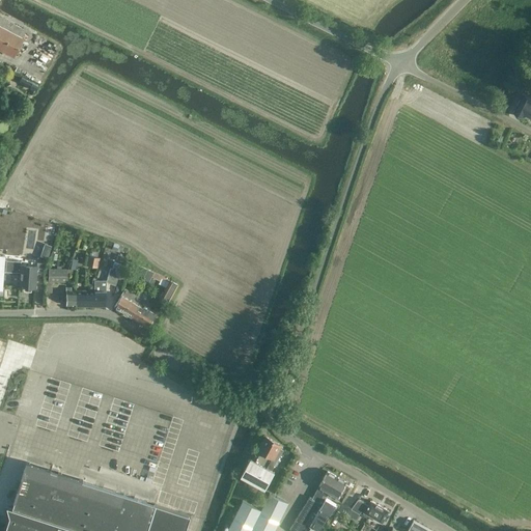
[(25,30),(22,28),(0,16),(0,49),(12,56),(23,37),(22,37),(25,30)]
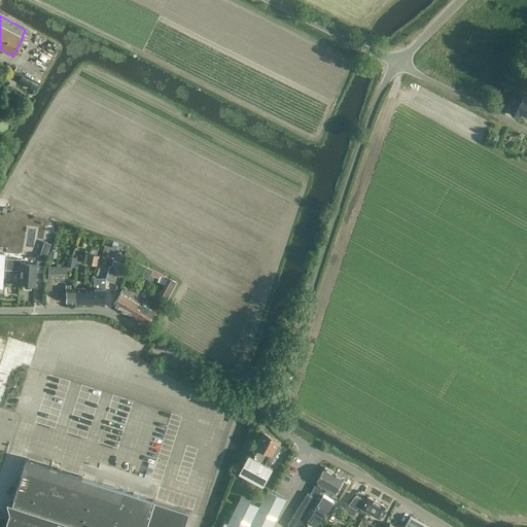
[(22,88),(34,94),(39,83),(26,77),(22,88)]
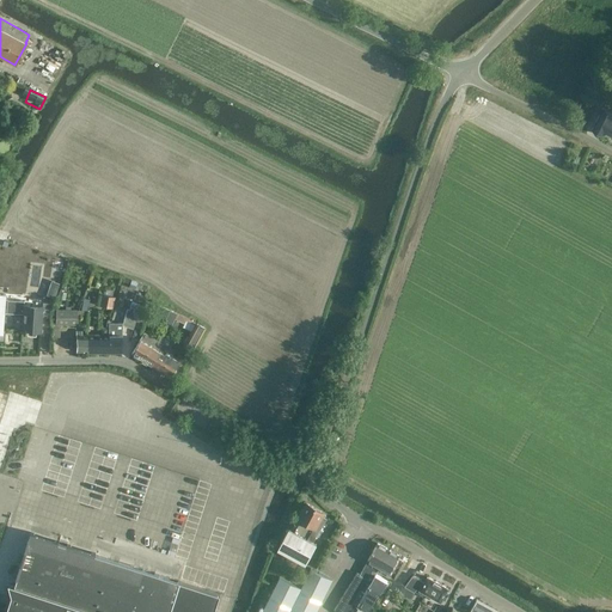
[(592,129),(603,135),(604,133),(611,136),(611,111),(604,108),(592,129)]
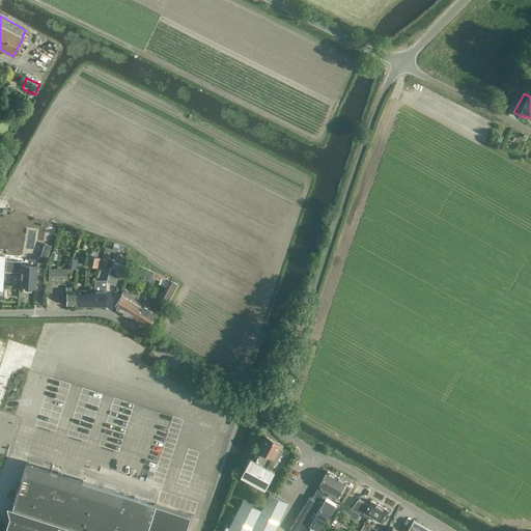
[(85,266),(98,268),(100,257),(87,255),(85,266)]
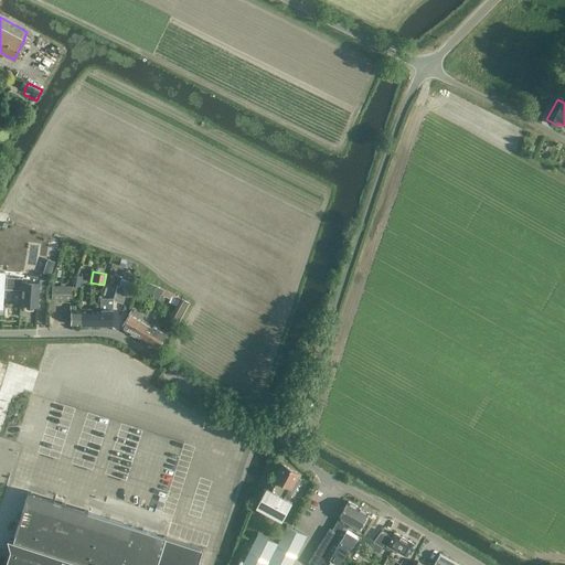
[(72,287),(72,290),(81,291),(82,276),(76,275),(72,287)]
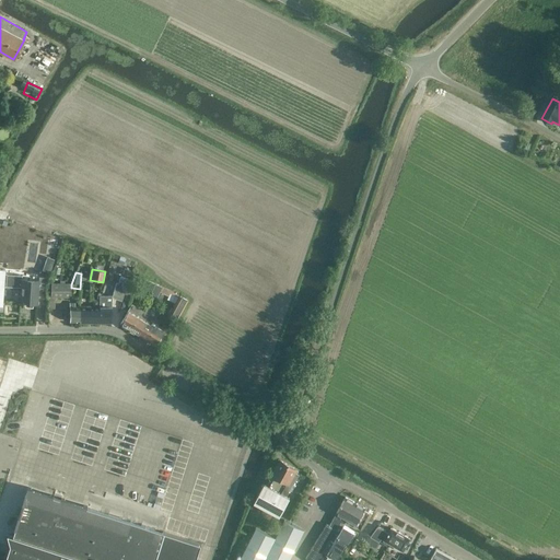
[(21,288),(21,278),(21,275),(4,273),(3,287),(21,288)]
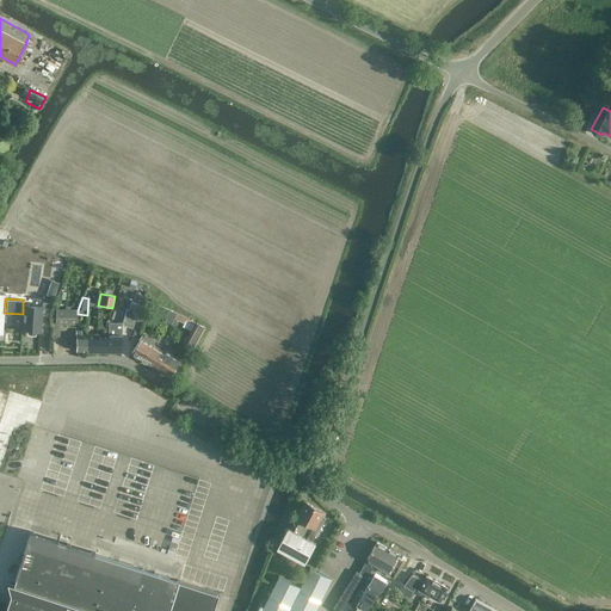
[(137,312),(140,303),(131,301),(129,309),(127,308),(121,325),(133,328),(137,312)]
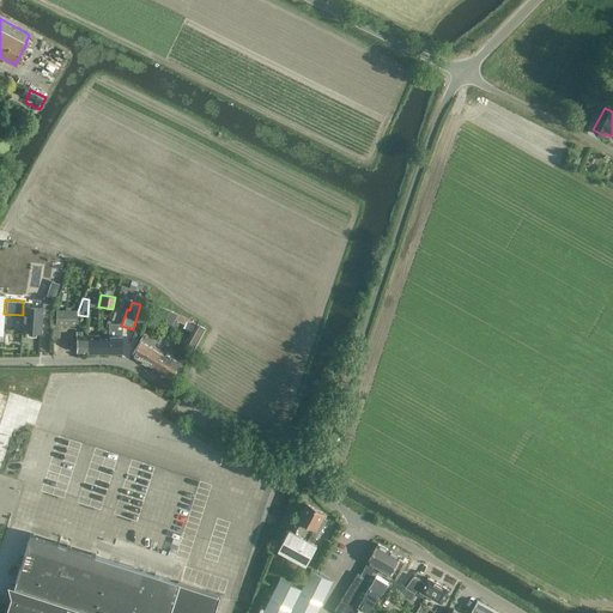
[(23,315),(22,332),(41,332),(42,305),(23,304),(23,315)]
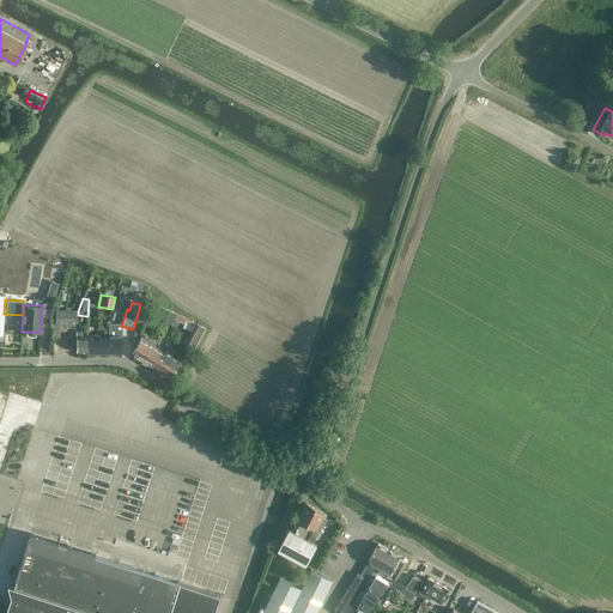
[(159,341),(155,339),(144,332),(131,353),(150,365),(159,350),(158,350),(165,340),(175,317),(176,314),(158,304),(153,314),(167,320),(165,323),(161,333),(163,334),(159,341)]
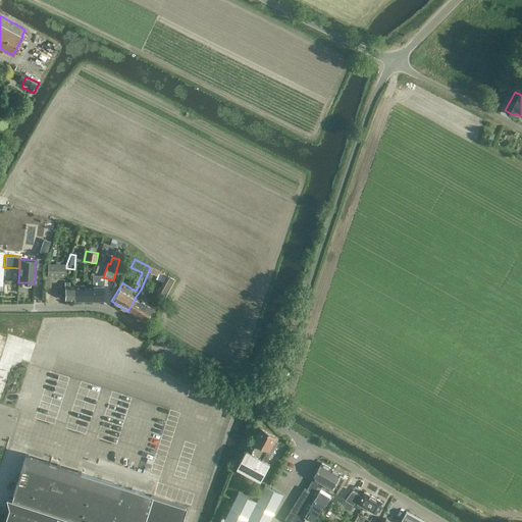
[(48,265),(47,276),(65,277),(65,266),(48,265)]
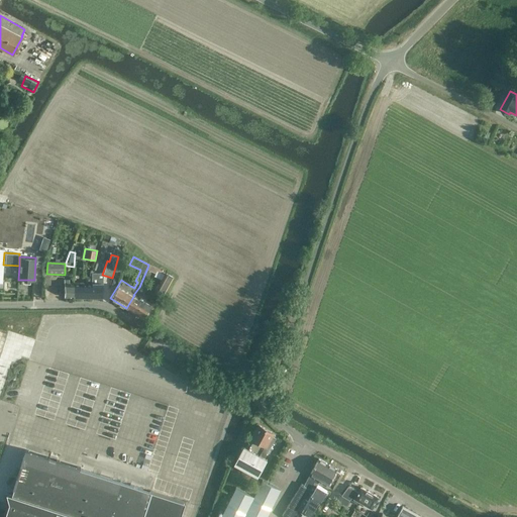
[(149,265),(148,265),(147,268),(156,273),(157,271),(163,274),(161,277),(162,279),(156,290),(163,294),(173,277),(165,272),(149,264),(149,265)]
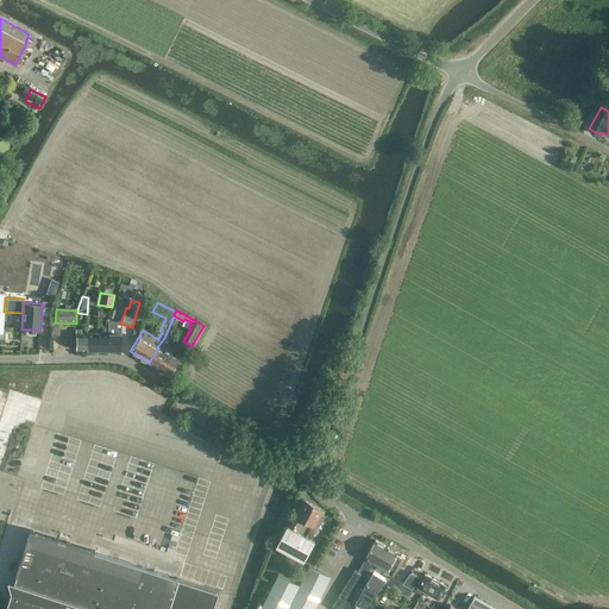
[(108,350),(119,351),(119,336),(120,334),(120,328),(115,328),(115,321),(107,321),(107,333),(108,350)]
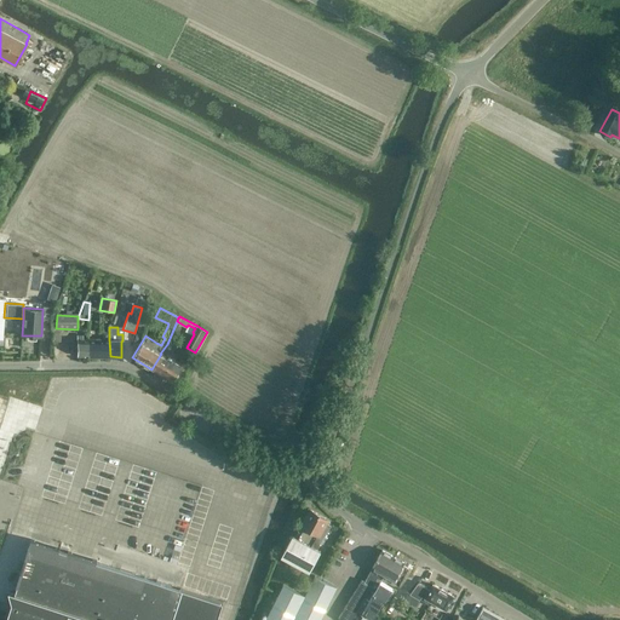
[(87,356),(89,339),(82,339),(82,336),(76,334),(76,356),(87,356)]
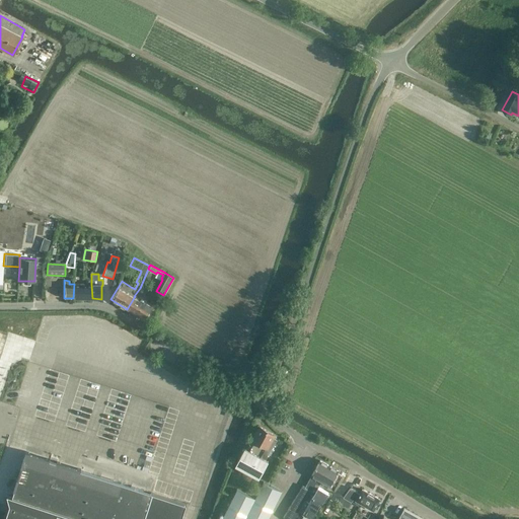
[(74,284),(73,298),(92,298),(91,284),(74,284)]
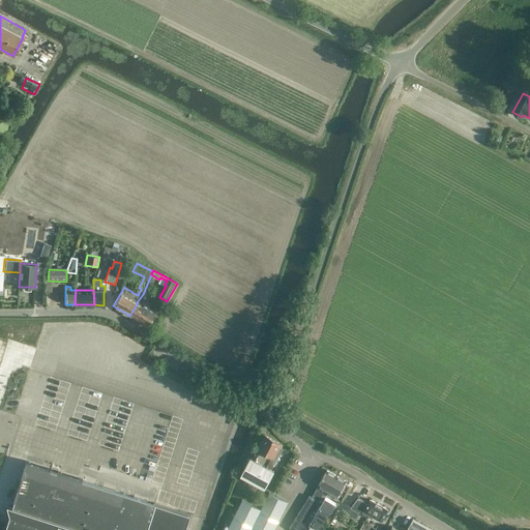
[(151,303),(146,300),(148,297),(143,294),(137,302),(138,302),(129,316),(146,326),(154,314),(147,310),(151,303)]
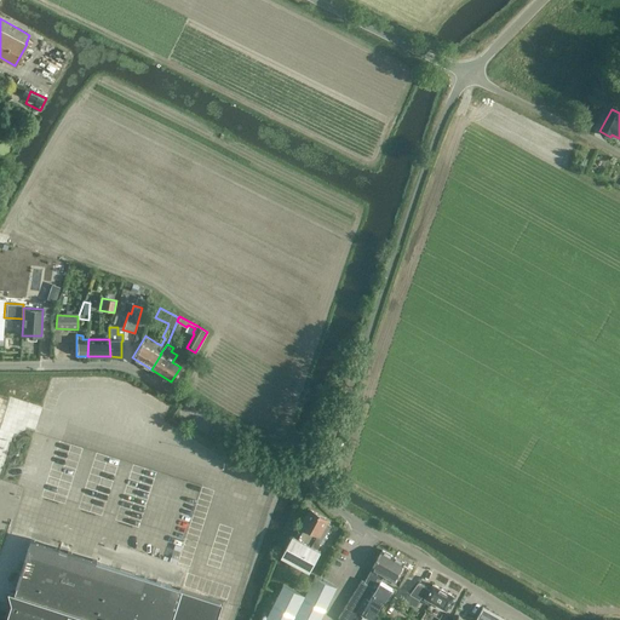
[(81,466),(82,461),(61,455),(58,459),(81,466)]
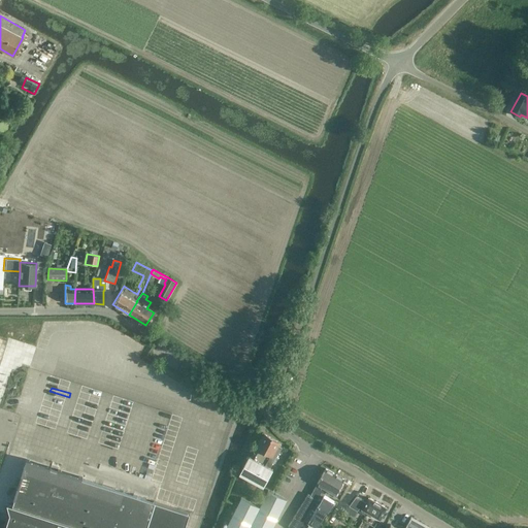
[(51,400),(45,420),(52,421),(57,402),(51,400)]
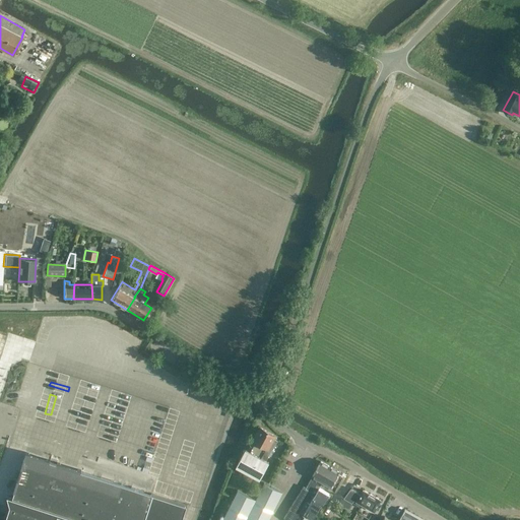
[(268,461),(266,460),(271,451),(272,451),(277,441),(274,439),(275,437),(261,428),(249,450),(246,449),(237,466),(259,478),(268,461)]
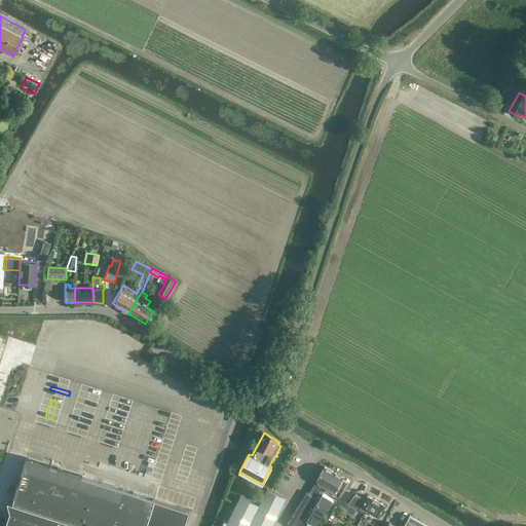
[(184,525),(189,511),(155,499),(22,457),(24,468),(13,502),(7,501),(10,512),(5,525),(184,525)]
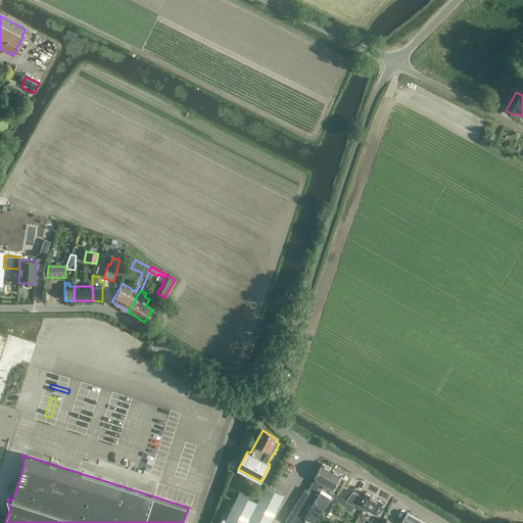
[(306,490),(313,494),(318,486),(320,488),(323,483),(324,484),(333,470),(322,464),(306,490)]
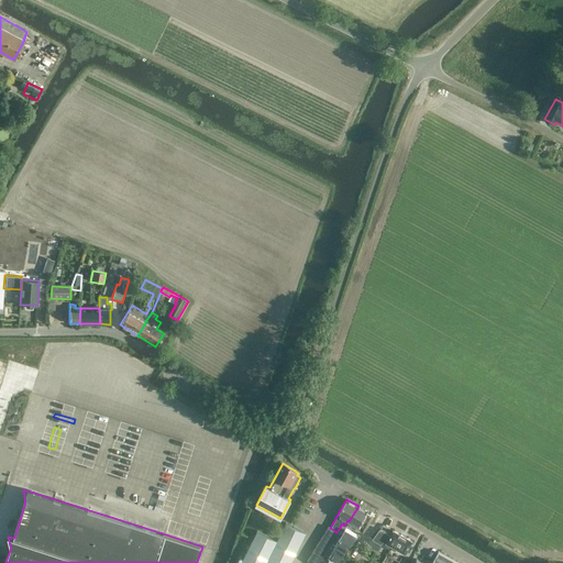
[(366,514),(366,512),(367,510),(359,506),(349,521),(346,526),(350,528),(352,523),(357,527),(356,528),(362,531),(371,516),(366,514)]
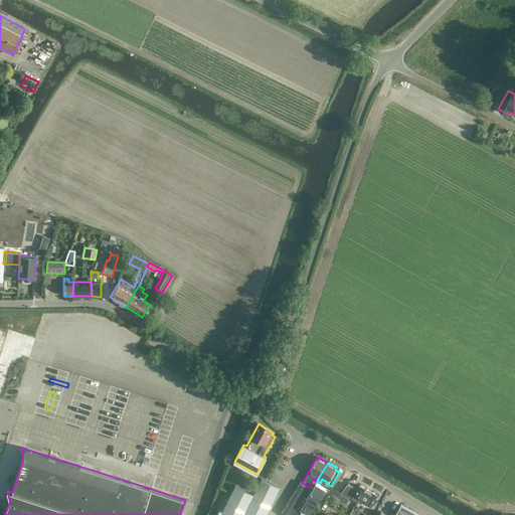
[(313,479),(308,487),(306,491),(320,499),(326,489),(316,483),(317,481),(319,477),(318,476),(315,481),(313,479)]
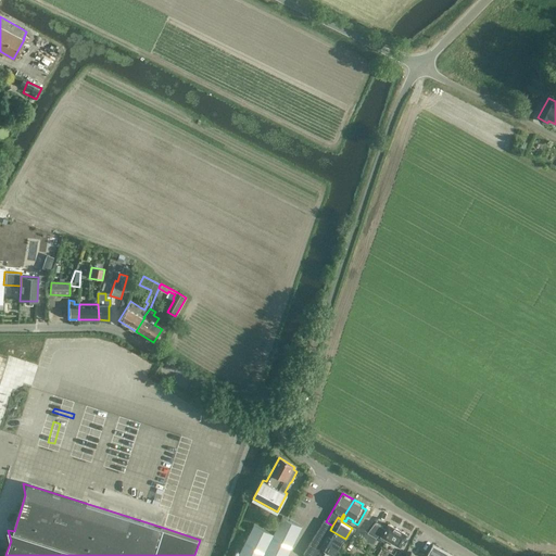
[(238,555),(287,555),(302,527),(282,517),(274,533),(254,525),(238,555)]
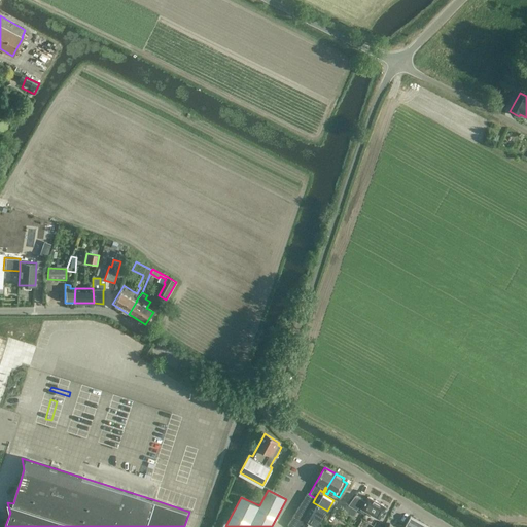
[(307,493),(287,525),(289,526),(297,526),(313,502),(315,498),(309,494),(307,493)]
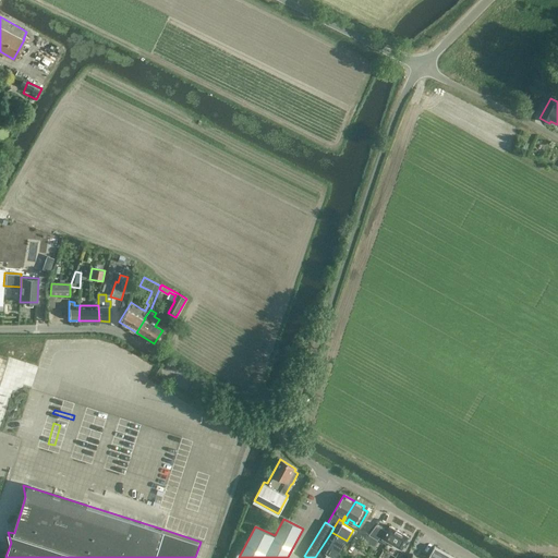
[(401,549),(403,546),(405,547),(409,541),(407,540),(409,536),(402,533),(402,532),(397,530),(389,525),(387,531),(384,529),(385,528),(376,524),(370,534),(378,540),(379,536),(401,549)]
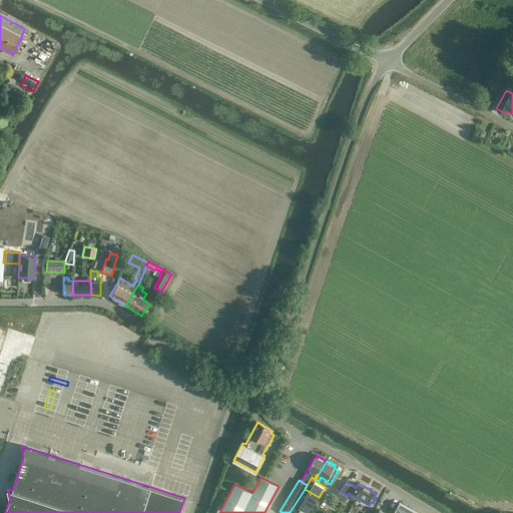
[(313,507),(319,497),(305,489),(290,512),(307,512),(309,511),(310,512),(313,507)]
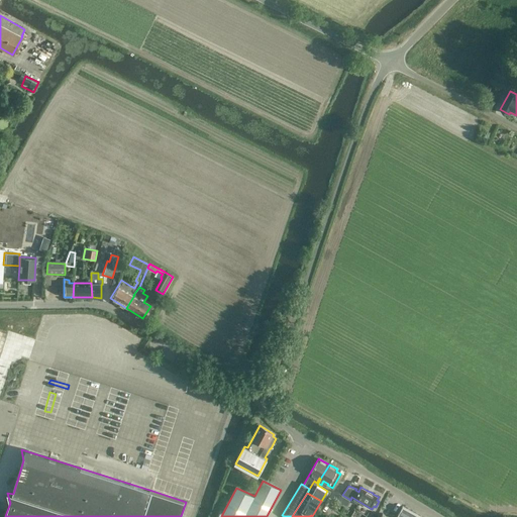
[(346,505),(350,500),(342,495),(339,494),(336,500),(346,505)]
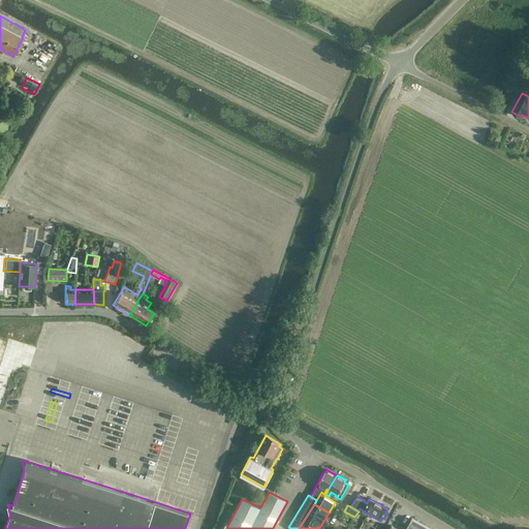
[(431,528),(411,518),(405,528),(431,528)]
